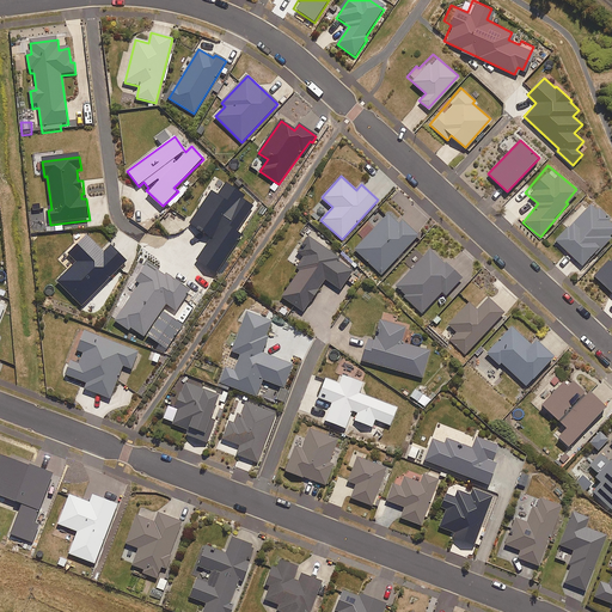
[(236,231),(254,204),(225,184),(216,195),(212,191),(189,224),(210,239),(196,259),(214,273),(240,234),(236,231)]
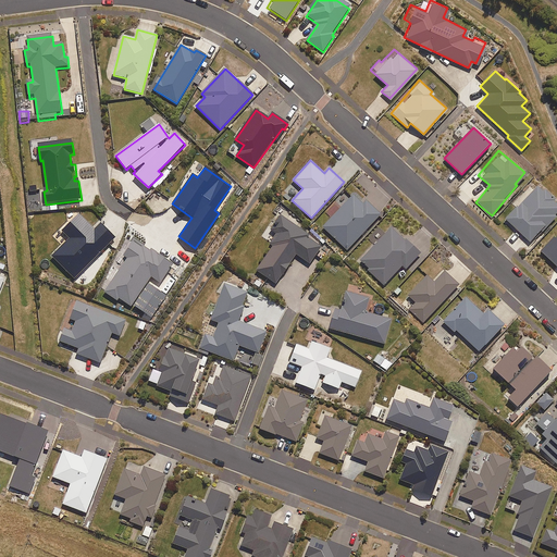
[(556,202),(552,198),(553,197),(542,187),(541,188),(534,184),(504,217),(528,239),(542,225),(544,227),(556,214),(554,212),(556,208),(556,202)]
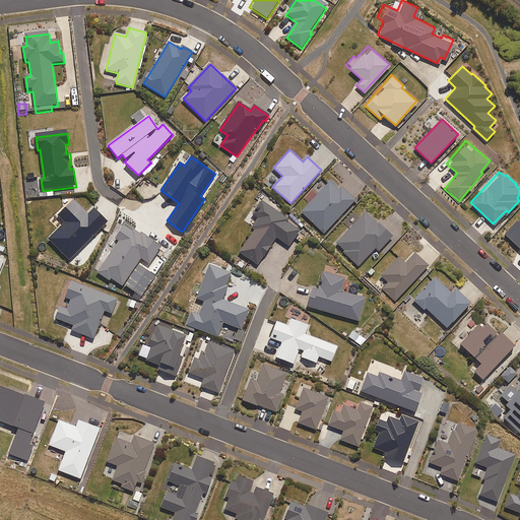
[(341,186),(339,189),(329,180),(301,212),(324,234),(355,199),(341,186)]
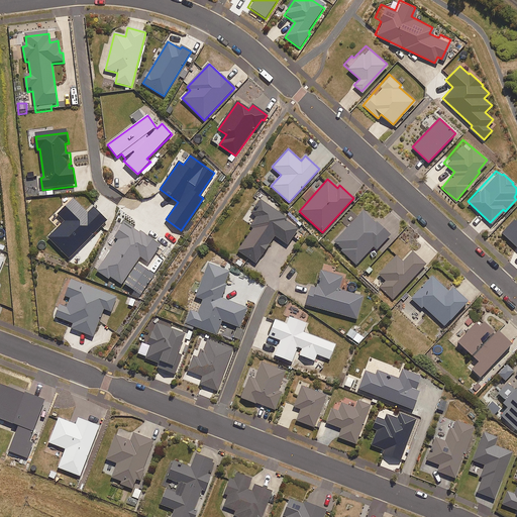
[(283,218),(284,216),(259,198),(243,219),(252,226),(236,249),(255,263),(275,234),(287,243),(297,228),(283,218)]
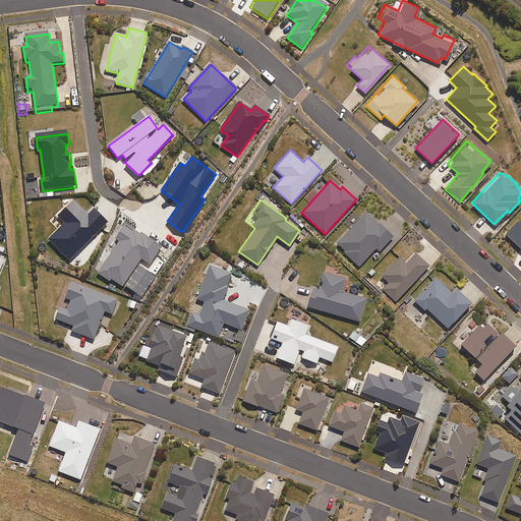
[(94,210),(88,215),(74,201),(58,218),(64,224),(48,240),(69,262),(95,235),(107,223),(94,210)]
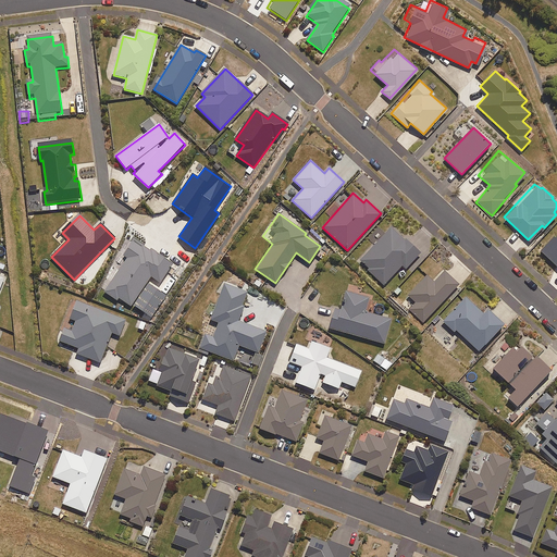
[(412,274),(426,258),(391,226),(359,262),(385,285),(403,265),(412,274)]
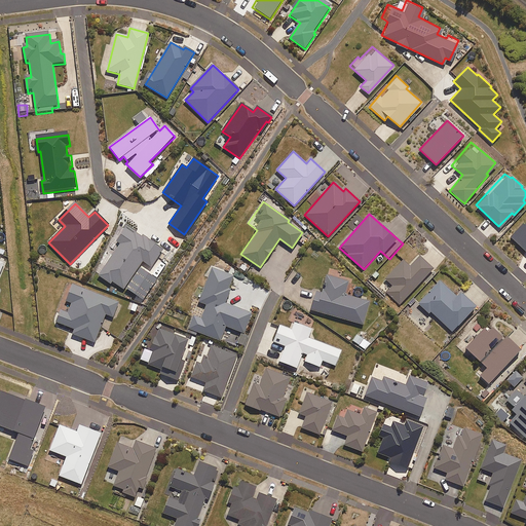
[(125,289),(140,268),(144,262),(151,267),(163,249),(149,240),(148,241),(126,227),(117,242),(120,245),(99,276),(111,285),(112,283),(124,291),(125,289)]
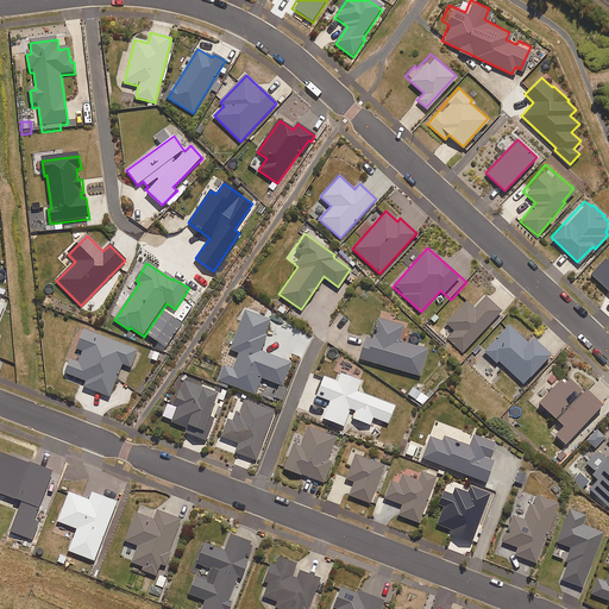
[(465,353),(502,311),(485,296),(475,309),(466,301),(440,332),(465,353)]
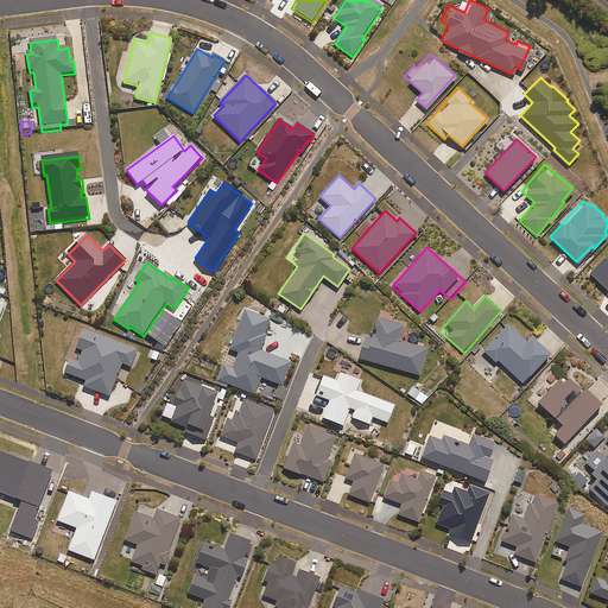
[(282,385),(290,361),(271,354),(277,340),(264,335),(271,318),(244,308),(228,348),(238,352),(232,366),(222,362),(216,378),(254,392),(260,377),(282,385)]
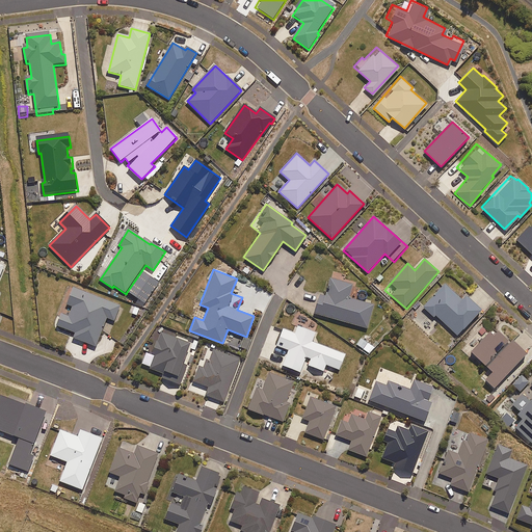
[(159,283),(141,271),(127,292),(144,303),(159,283)]
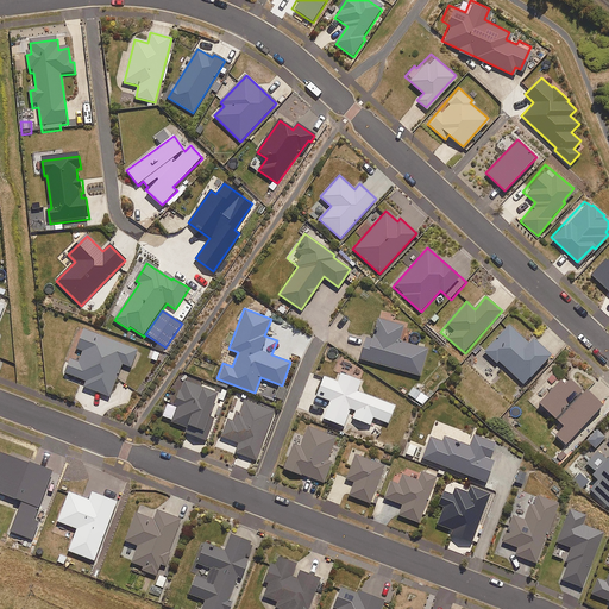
[(399,339),(402,325),(377,316),(371,338),(364,336),(358,357),(420,375),(427,347),(399,339)]
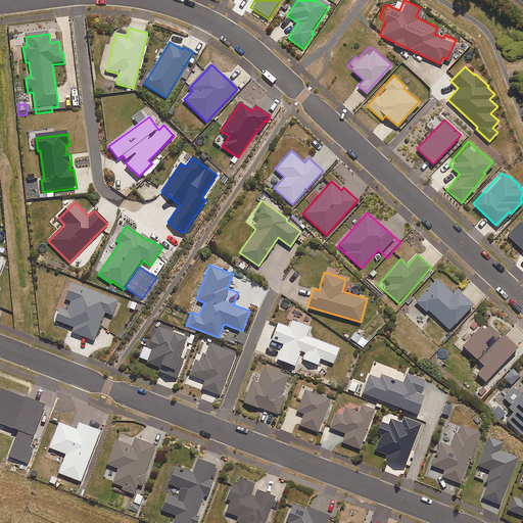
[(455,287),(452,291),(436,279),(417,302),(426,311),(427,310),(450,329),(473,302),(455,287)]
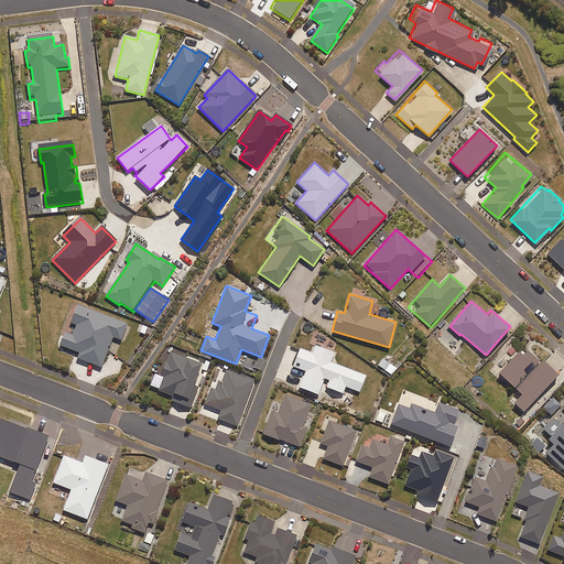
[(121,342),(127,326),(78,307),(72,325),(77,327),(73,338),(65,335),(61,348),(80,356),(78,361),(101,370),(114,338),(121,342)]
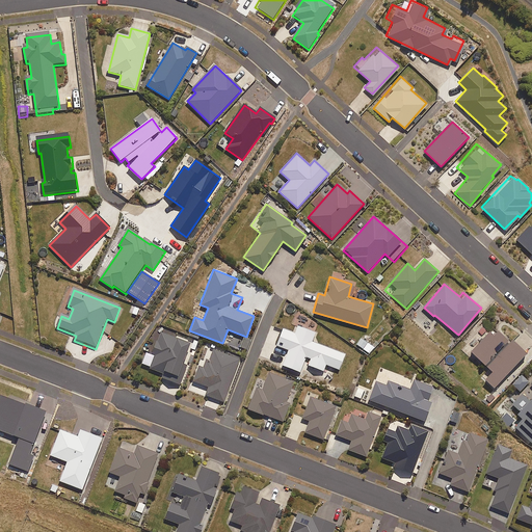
[(294,333),(281,327),(280,329),(271,326),(261,355),(289,367),(299,371),(306,355),(310,357),(308,365),(323,370),(325,364),(339,369),(344,353),(311,341),(314,331),(296,324),(294,333)]
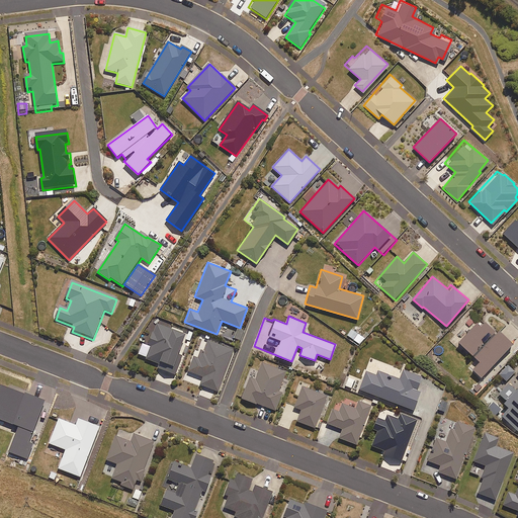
[(495,328),(493,329),(481,318),(476,324),(472,322),(456,341),(478,359),(470,368),(480,376),(511,342),(495,328)]
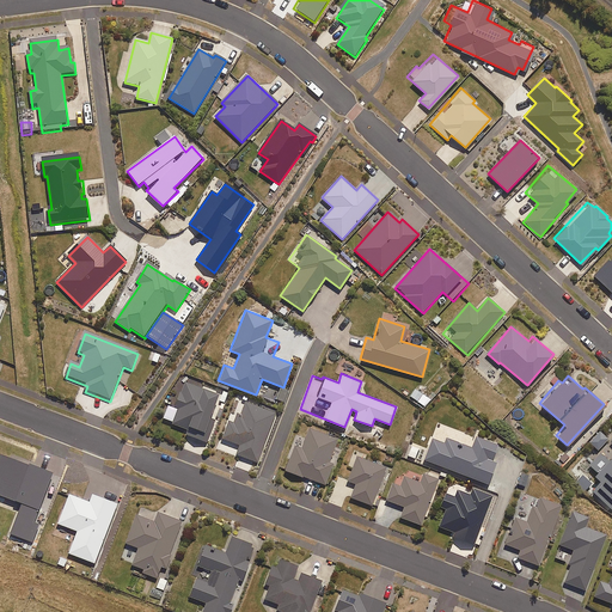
[(216,393),(202,387),(184,380),(181,390),(178,389),(171,407),(177,409),(171,422),(188,429),(185,434),(206,442),(209,435),(201,432),(216,393)]
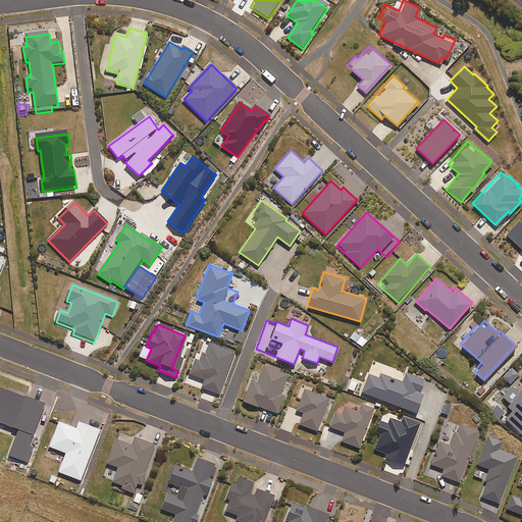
[(243,343),(246,333),(239,330),(236,341),(243,343)]
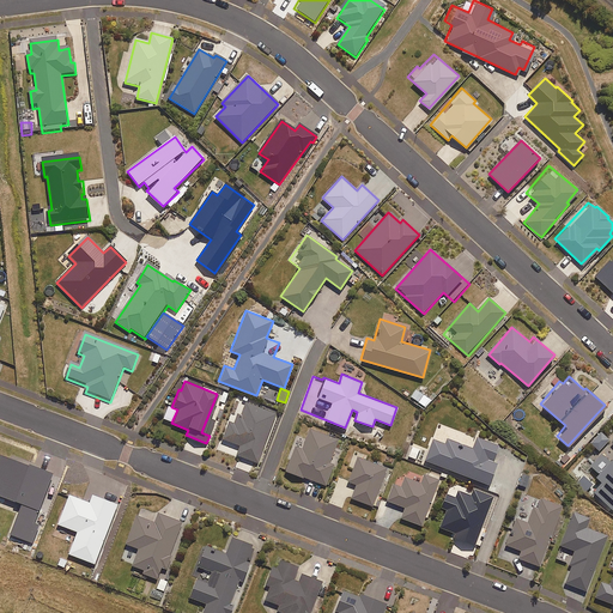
[(425,407),(430,400),(416,389),(411,396),(425,407)]
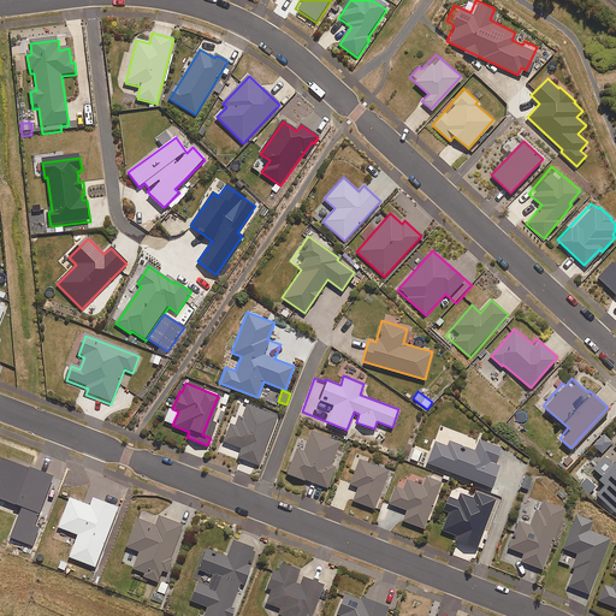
[(241,446),(236,457),(258,466),(277,414),(247,403),(241,416),(237,415),(234,425),(227,422),(221,439),(241,446)]
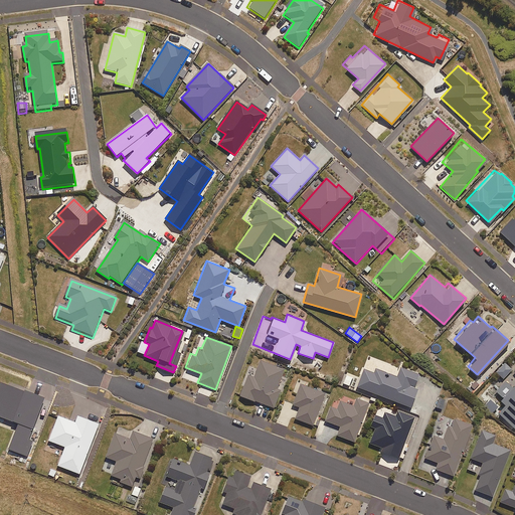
[(277,388),(284,367),(260,359),(252,376),(246,373),(238,394),(274,407),(280,389),(277,388)]
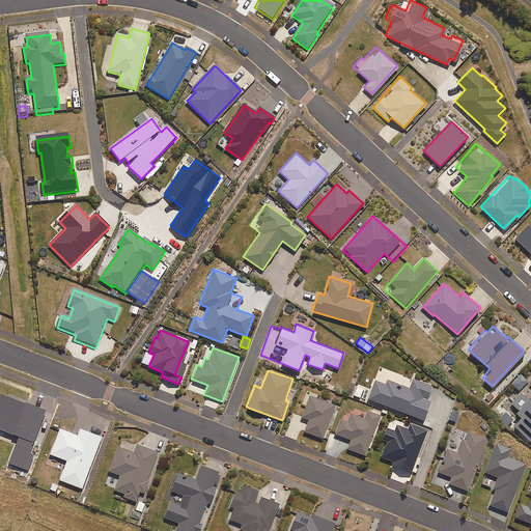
[(519,390),(528,381),(520,372),(510,383),(519,390)]
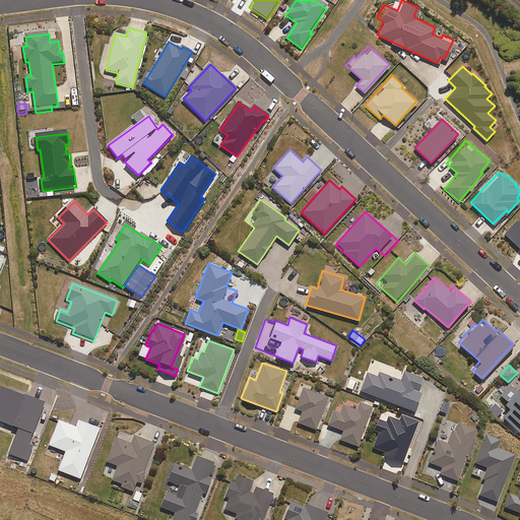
[(416,391),(421,377),(403,370),(399,381),(383,375),(382,378),(367,372),(360,390),(413,410),(420,392),(416,391)]
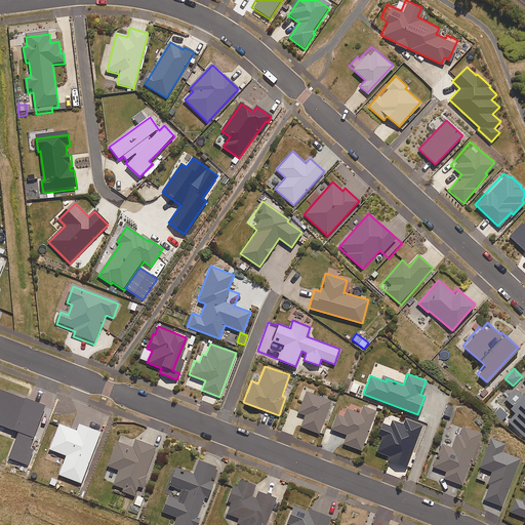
[(524,374),(523,377),(524,378),(524,388),(506,410),(511,414),(507,419),(524,436),(524,434),(524,374)]
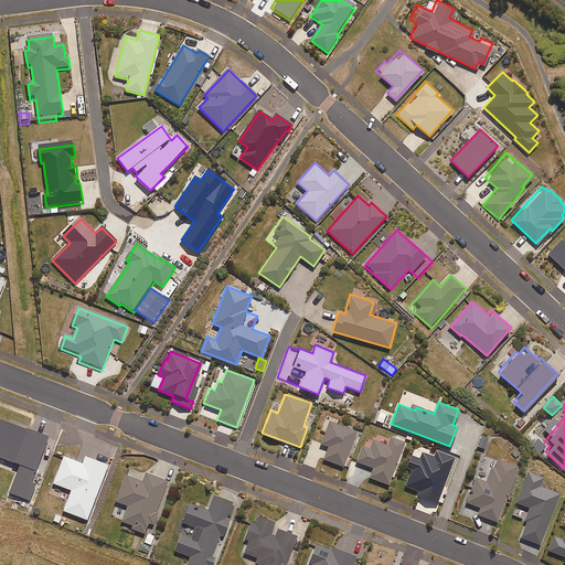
[(342,466),(355,430),(328,420),(320,443),(328,446),(322,458),(342,466)]
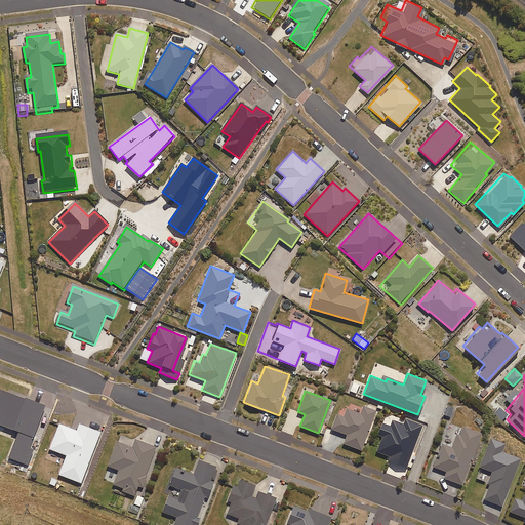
[(30,450),(45,409),(1,393),(0,394),(0,427),(18,434),(9,459),(28,467),(34,451),(30,450)]
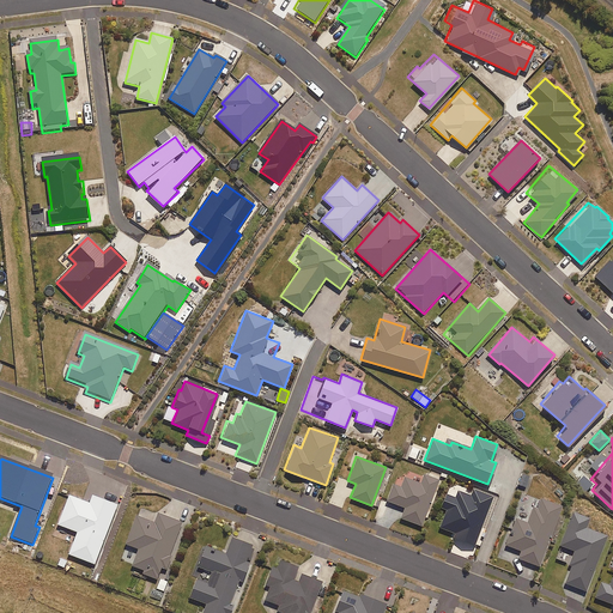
[(525,486),(528,475),(521,472),(517,484),(525,486)]
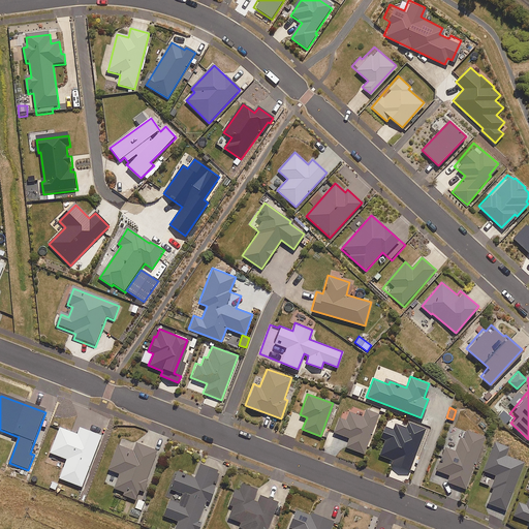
[(363,453),(377,413),(365,409),(363,416),(348,411),(345,419),(338,416),(333,431),(348,437),(345,446),(363,453)]
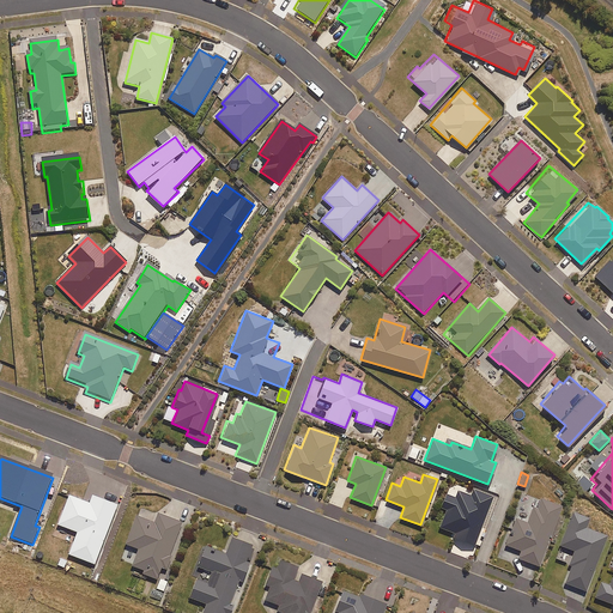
[(586,492),(593,484),(582,474),(575,483),(586,492)]
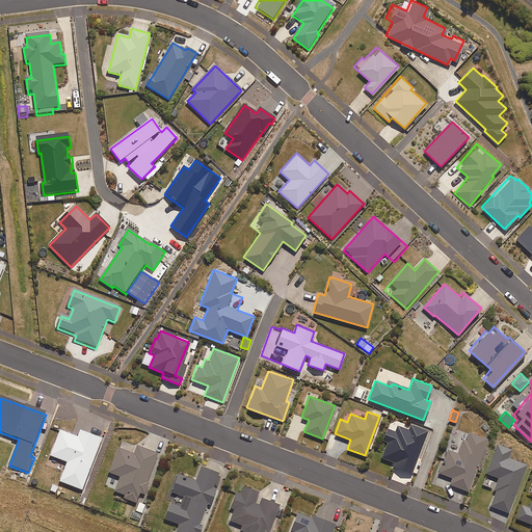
[(413,466),(426,430),(410,424),(408,430),(396,425),(394,431),(386,428),(381,439),(387,441),(381,457),(394,461),(392,466),(415,475),(418,468),(413,466)]
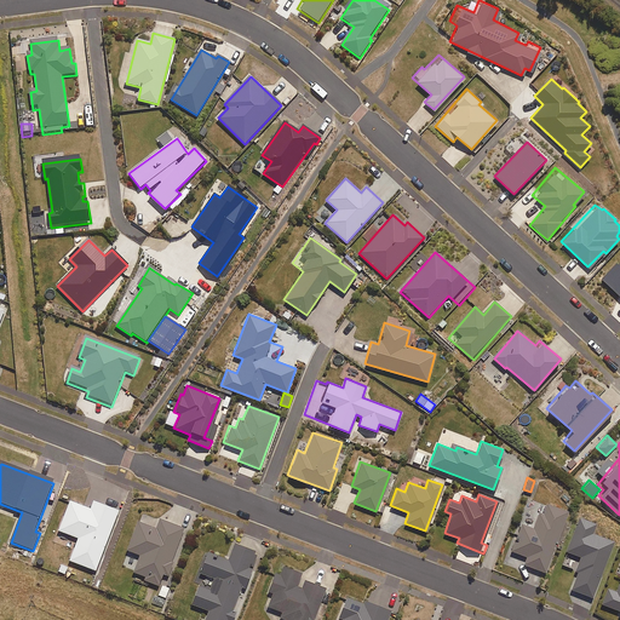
[(93,498),(91,505),(70,498),(58,528),(79,535),(69,558),(96,569),(120,507),(93,498)]
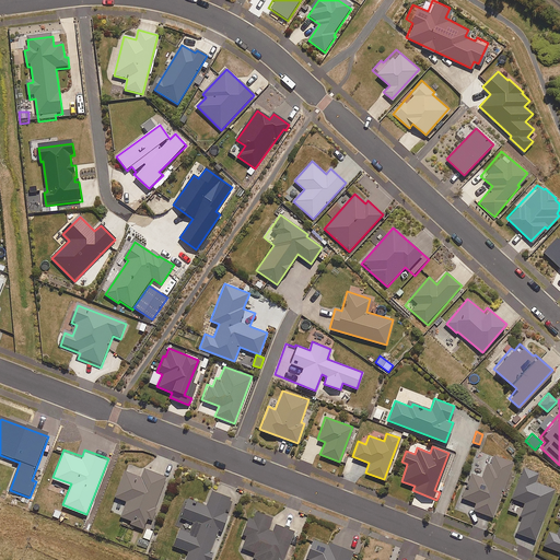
[(492,516),(512,461),(493,454),(490,463),(486,462),(480,476),(469,473),(461,497),(475,501),(473,509),(492,516)]
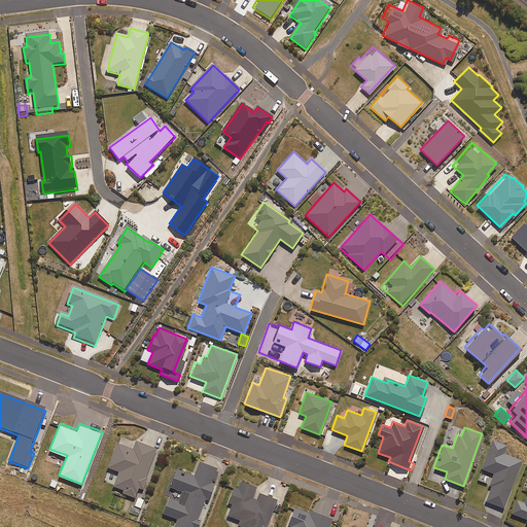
[(502,452),(505,444),(491,438),(481,467),(493,472),(489,484),(491,485),(485,500),(503,507),(521,459),(502,452)]
